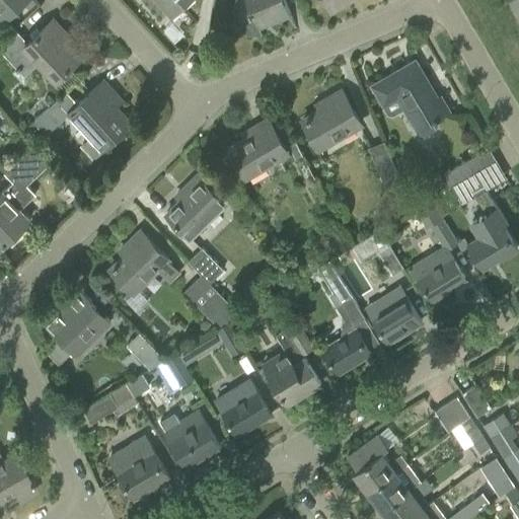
[(25,0),(0,0),(0,21),(1,23),(25,0)]
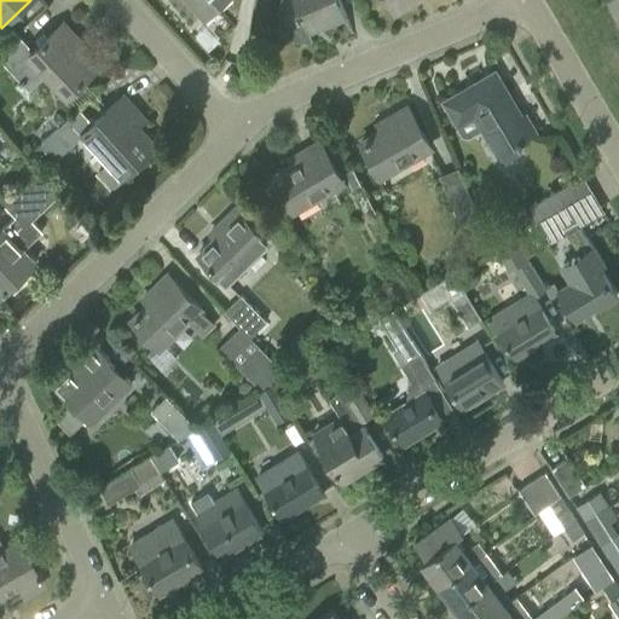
[(184,0),(203,21),(226,0),(184,0)]
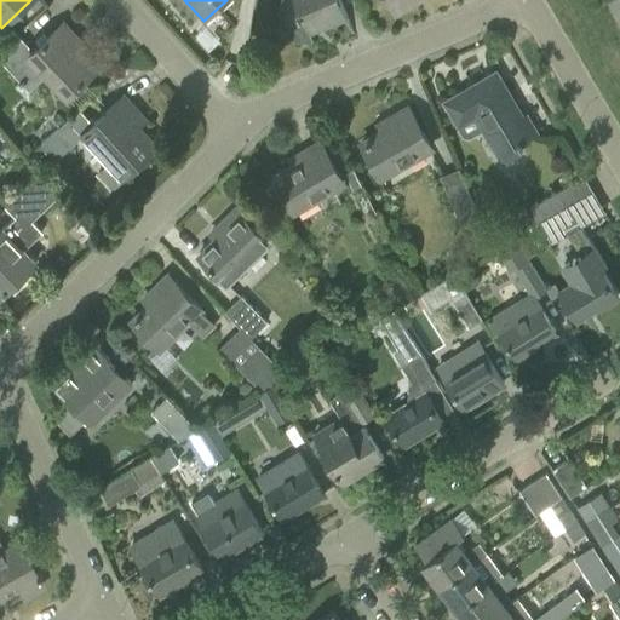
[(350,34),(352,34),(338,0),(281,0),(281,1),(280,4),(279,7),(277,12),(277,16),(277,18),(279,22),(279,24),(281,27),(282,30),(285,33),(286,34),(288,36),(292,38),(294,39),(297,40),(300,41),(310,42),(313,40),(305,24),(322,17),(326,27),(344,19),(350,34)]
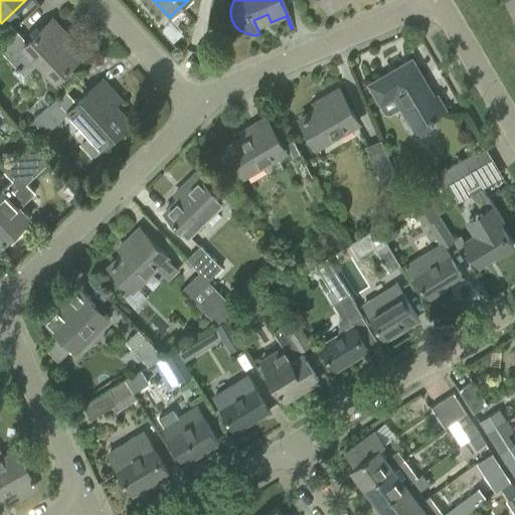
[(322,0),(328,9),(343,0),(322,0)]
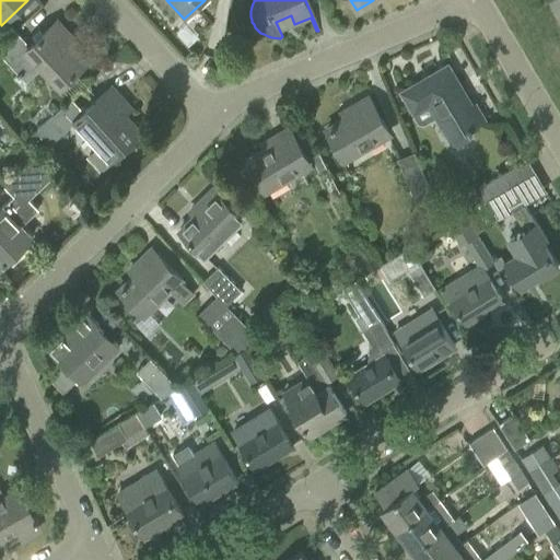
[(0,44),(0,54),(15,71),(26,82),(42,68),(59,86),(86,61),(66,39),(69,35),(56,21),(30,46),(15,31),(0,44)]
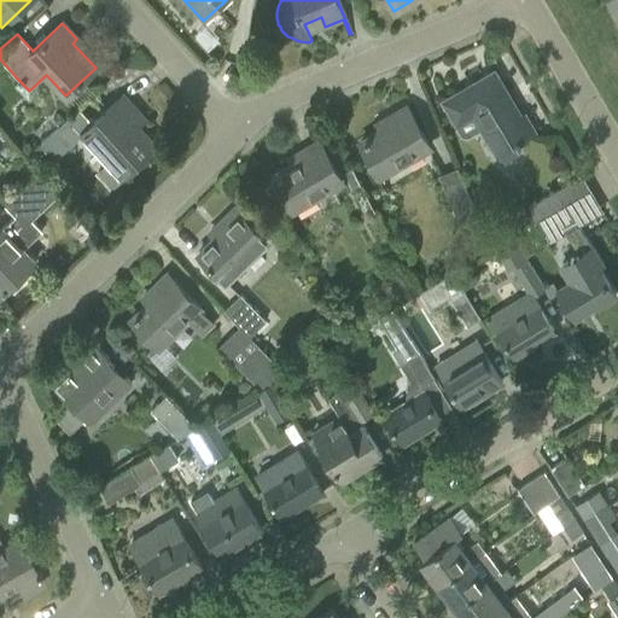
[(519,146),(517,141),(530,134),(513,106),(509,109),(501,93),(505,91),(494,73),(443,101),(456,123),(473,114),(499,158),(505,159),(518,152),(519,146)]
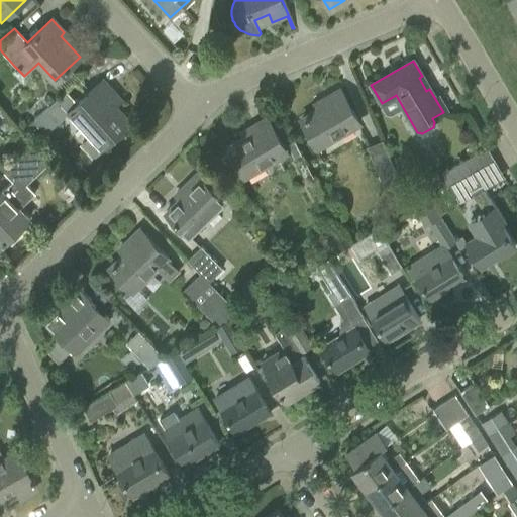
[(45,134),(69,113),(101,148),(130,121),(129,119),(128,120),(106,96),(112,91),(102,80),(80,101),(74,100),(66,91),(50,104),(32,120),(45,134)]
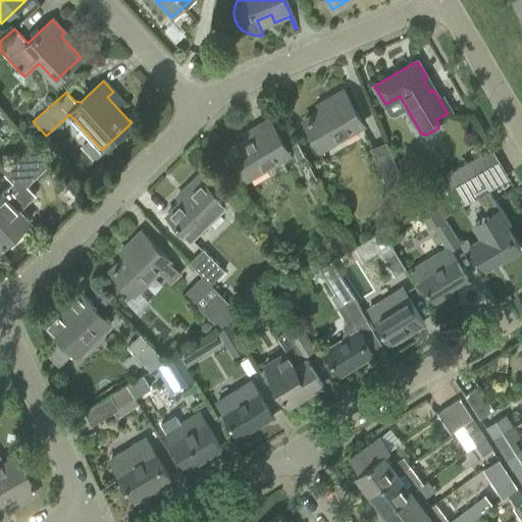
[(362,122),(353,107),(343,90),(317,105),(320,109),(304,119),(321,149),(355,129),(354,127),(362,122)]
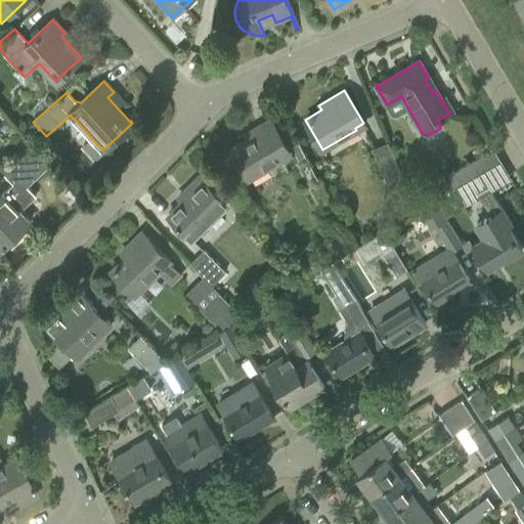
[(290,153),(280,137),(270,120),(245,134),(247,139),(230,149),(249,179),(282,160),(281,158),(290,153)]
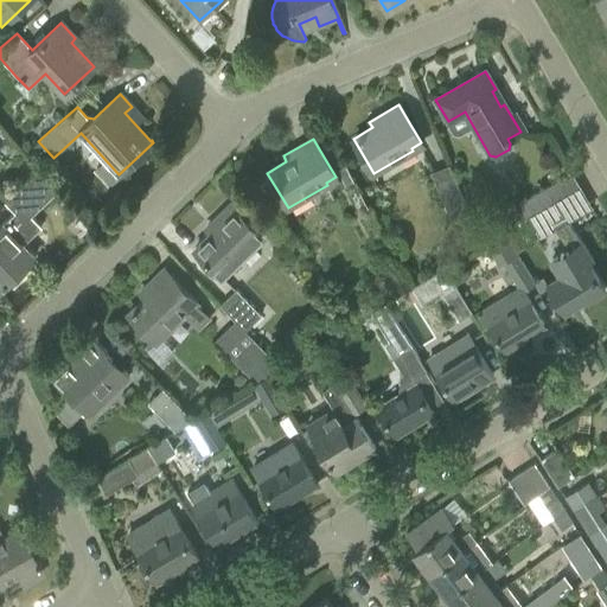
[(345,165),(338,168),(345,184),(353,180),(345,165)]
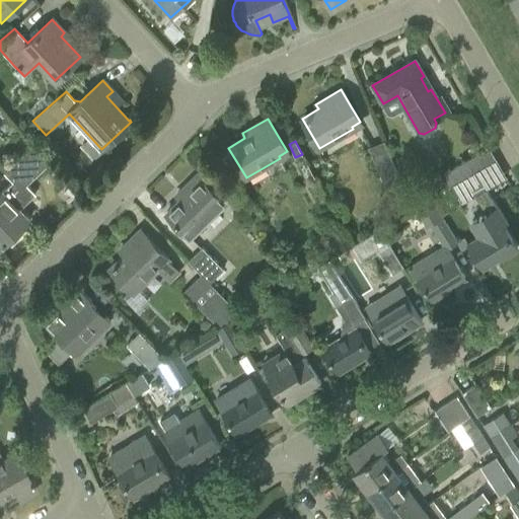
[(368,147),(385,189),(401,182),(384,141),(368,147)]
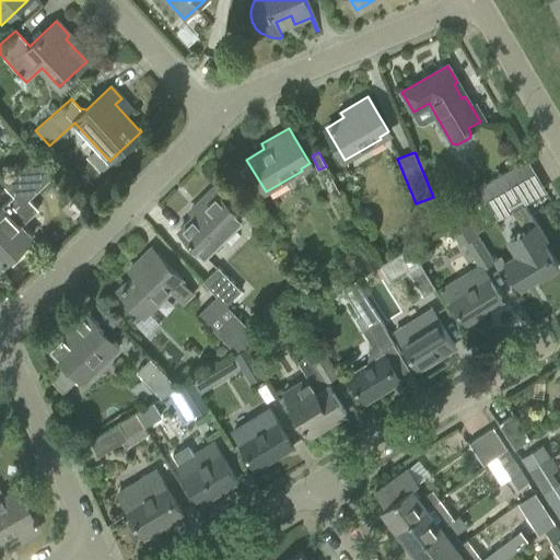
[(20,225),(37,209),(28,199),(54,175),(36,156),(3,185),(13,196),(0,208),(0,266),(31,237),(20,225)]
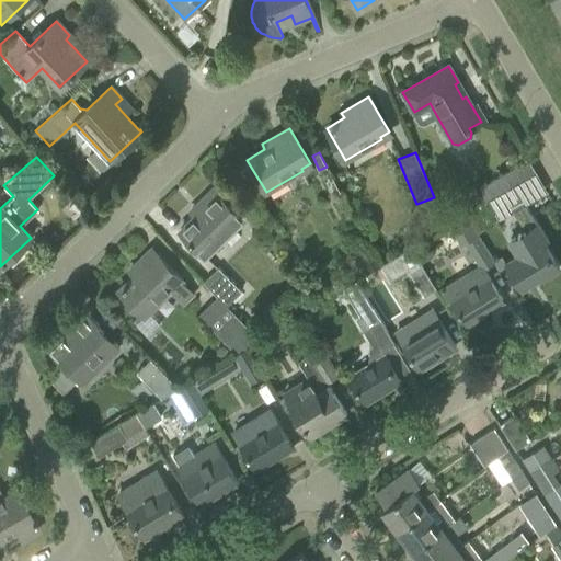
[(506,173),(439,213),(445,226),(448,224),(459,217),(469,210),(488,199),(513,184),(506,173)]
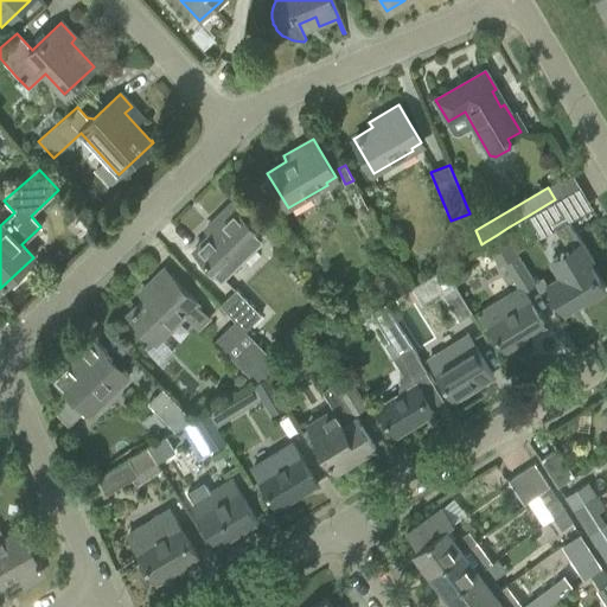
[(590,261),(580,242),(567,222),(555,199),(528,216),(540,236),(555,228),(567,248),(550,259),(561,276),(560,278),(556,270),(535,282),(536,283),(540,289),(548,285),(564,312),(586,299),(588,301),(605,291),(587,263),(590,261)]
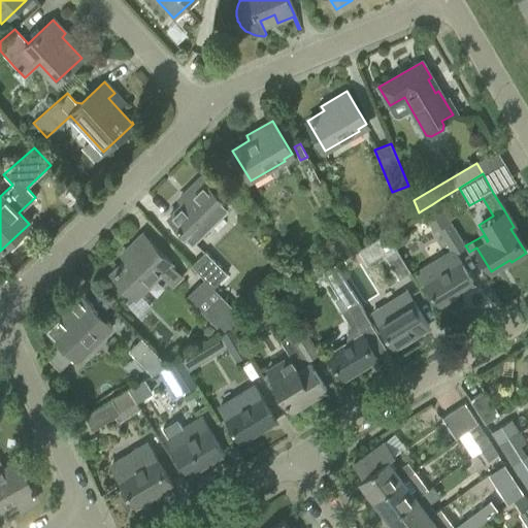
[(226,204),(215,192),(200,177),(178,198),(183,202),(168,217),(184,231),(193,241),(222,212),(220,210),(226,204)]
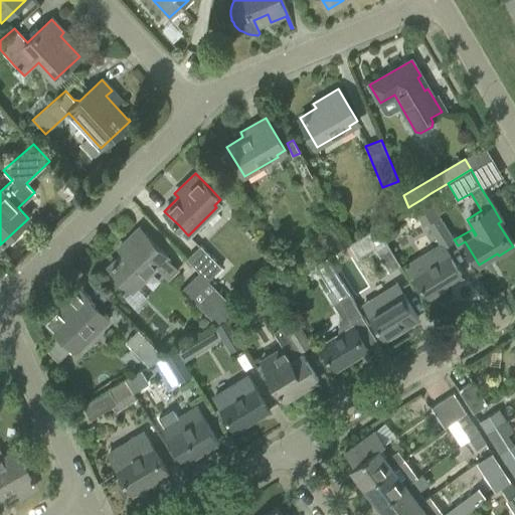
[(461,276),(444,247),(455,240),(454,239),(431,200),(413,210),(422,225),(426,223),(440,243),(403,266),(410,276),(414,274),(430,298),(444,289),(443,287),(461,276)]
